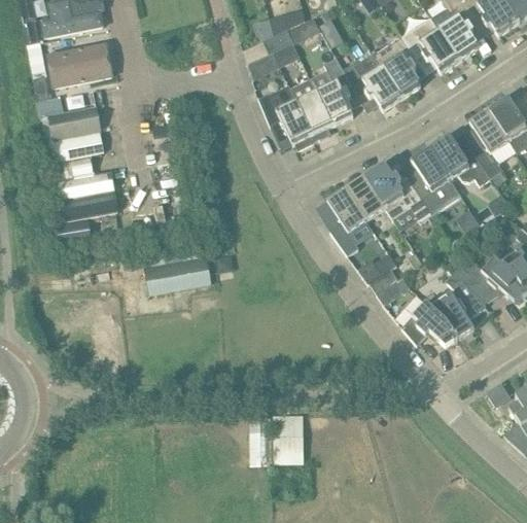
[(19,0),(23,23),(31,21),(34,21),(36,20),(32,0),(19,0)]
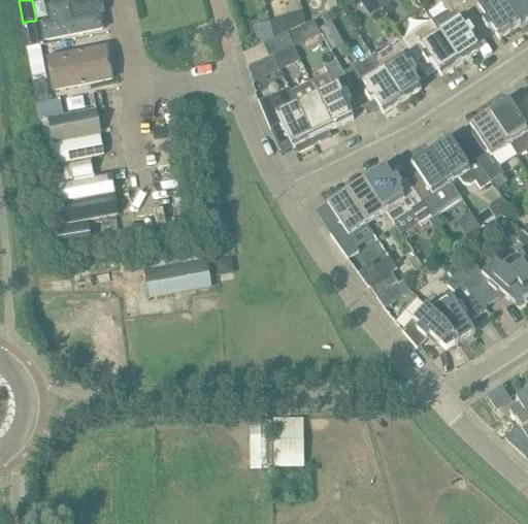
[(40,21),(43,38),(103,27),(99,10),(103,9),(101,0),(68,0),(47,4),(51,19),(40,21)]
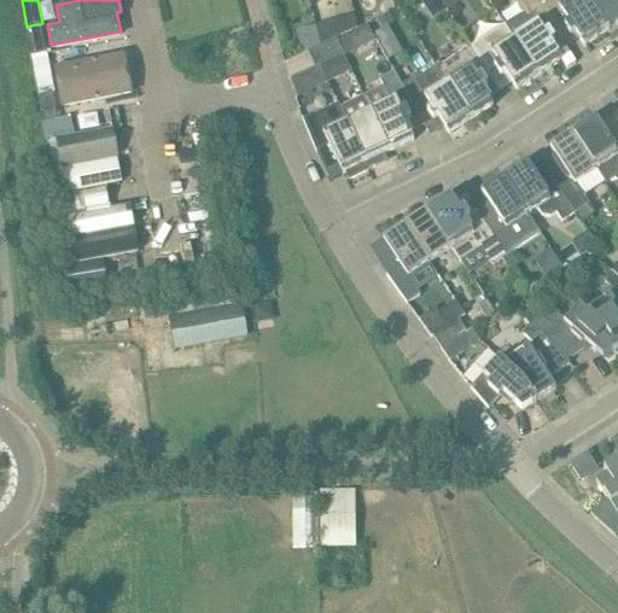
[(383,0),(380,5),(382,12),(394,9),(392,0),(383,0)]
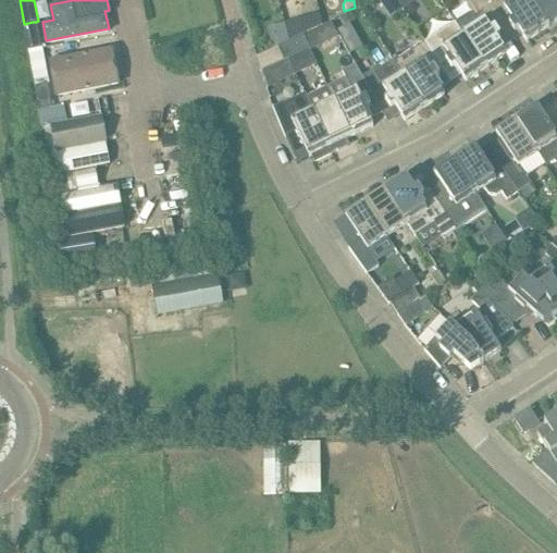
[(390,14),(401,7),(397,0),(381,0),(390,14)]
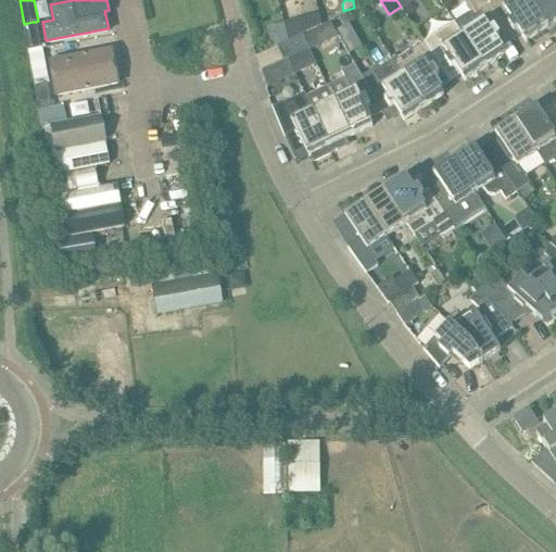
[(498,21),(484,0),(465,0),(471,10),(455,21),(484,65),(504,52),(488,28),(498,21)]
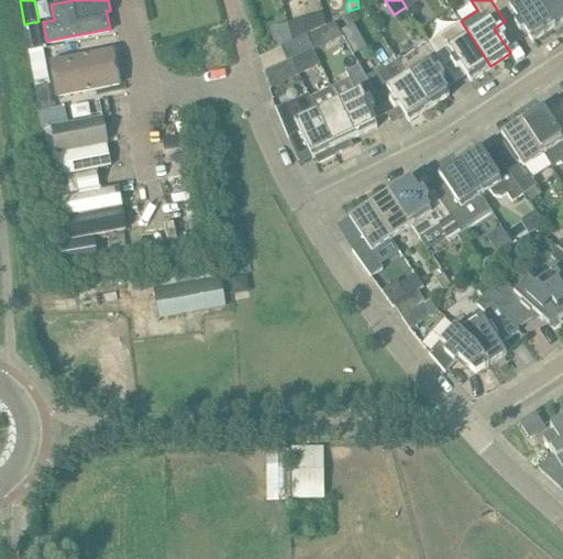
[(551,25),(534,0),(490,0),(505,21),(516,14),(531,39),(551,25)]
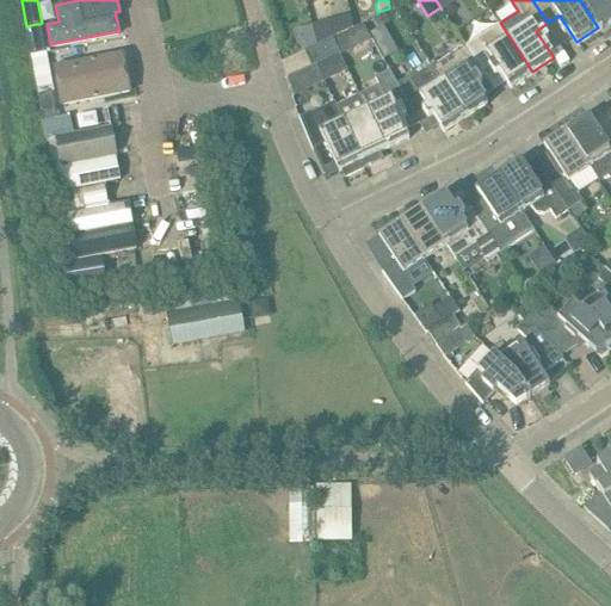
[(580,0),(598,28),(610,19),(610,0),(580,0)]
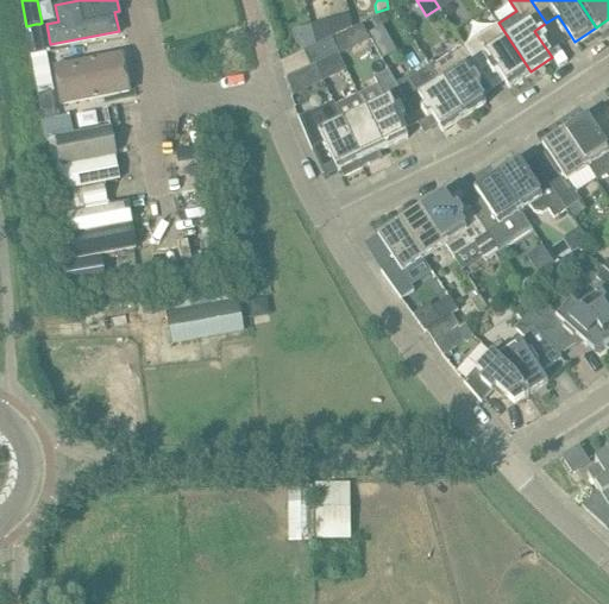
[(316,42),(331,35),(352,24),(350,12),(311,21),(316,42)]
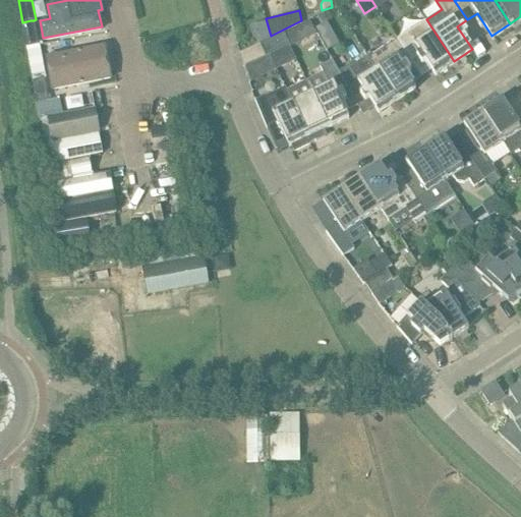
[(436,73),(454,61),(426,19),(425,17),(397,37),(411,57),(420,51),(436,73)]
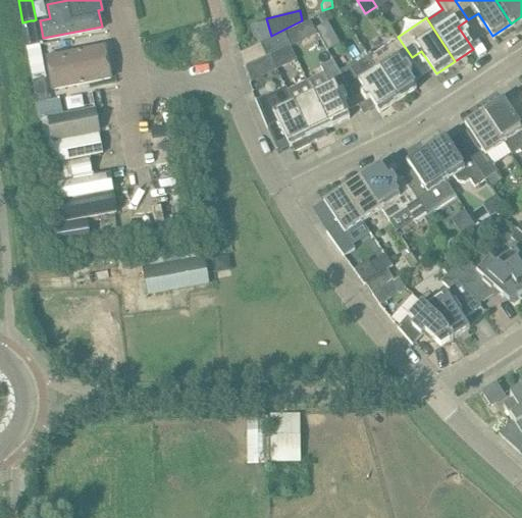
[(264,20),(249,24),(254,40),(269,35),(264,20)]
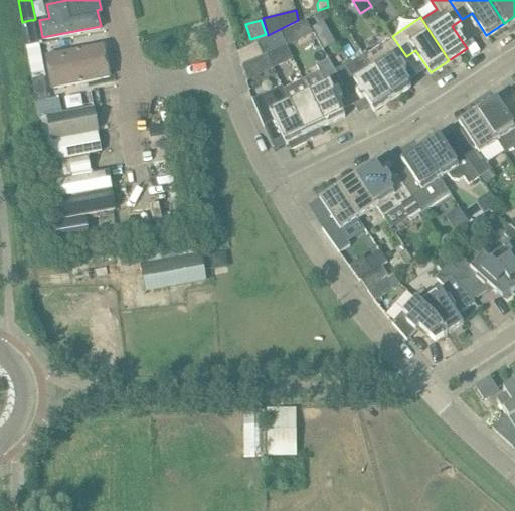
[(291,25),(281,30),(287,42),(287,43),(297,39),(291,25)]
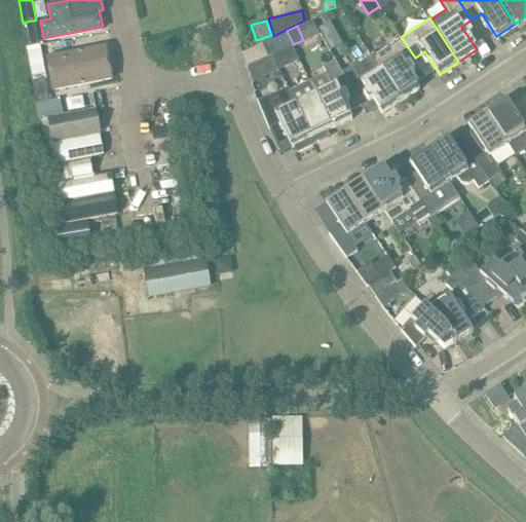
[(286,30),(273,36),(262,41),(268,54),(271,52),(271,53),(293,43),(287,31),(286,30)]
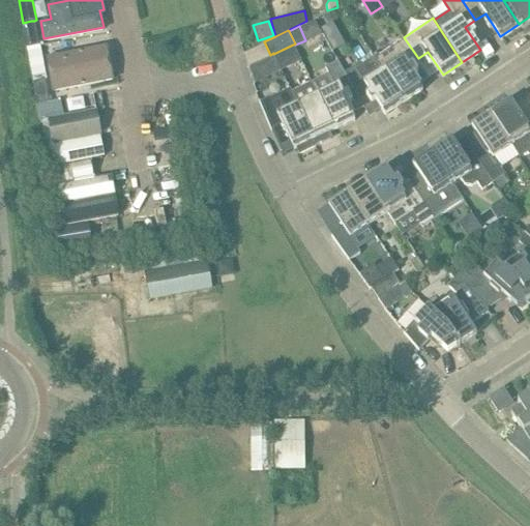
[(418,58),(404,37),(375,56),(404,99),(422,88),(408,65),(418,58)]
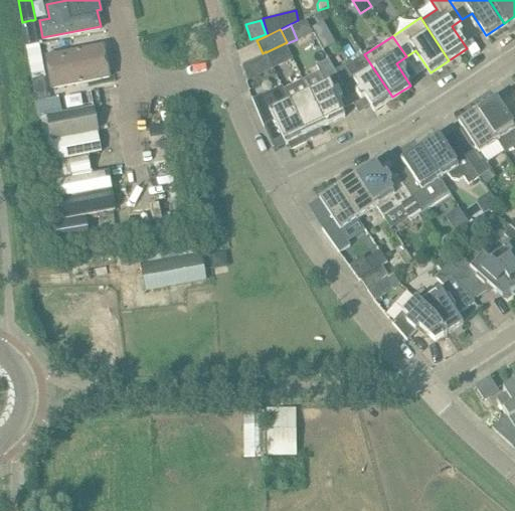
[(34,42),(26,44),(33,76),(40,75),(44,74),(45,74),(39,41),(38,42),(34,42)]
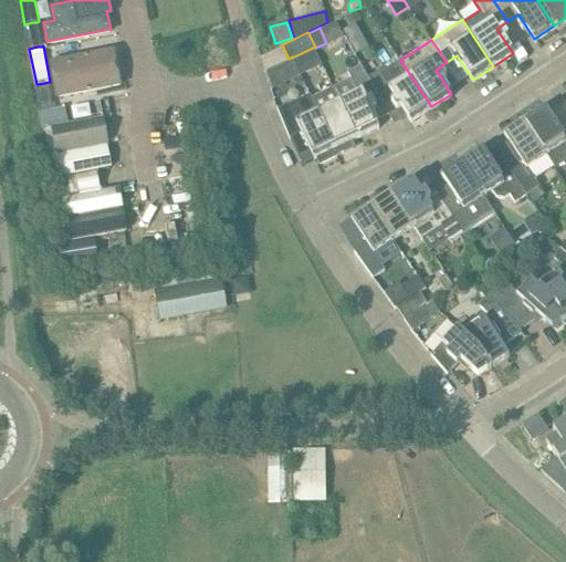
[(50,61),(56,94),(119,82),(114,49),(50,61)]
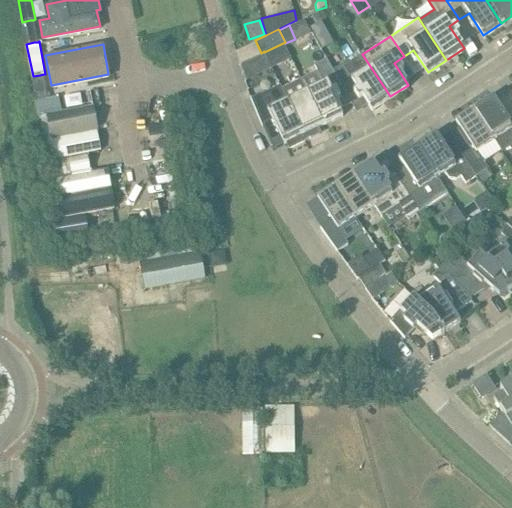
[(332,68),(342,84),(347,93),(357,86),(372,108),(390,96),(362,54),(361,52),(343,63),(342,62),(332,68)]
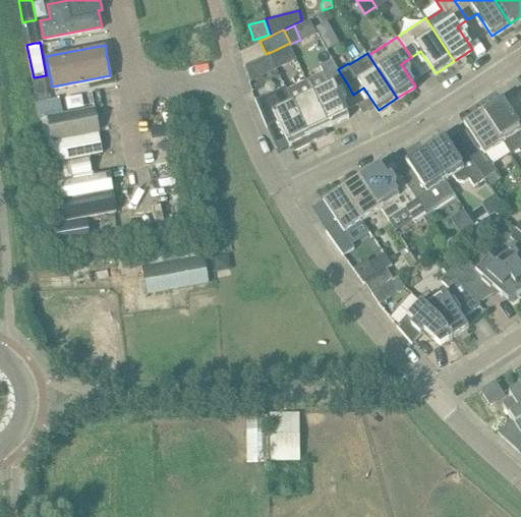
[(348,85),(338,69),(332,58),(320,64),(323,70),(306,77),(329,124),(348,115),(337,91),(348,85)]
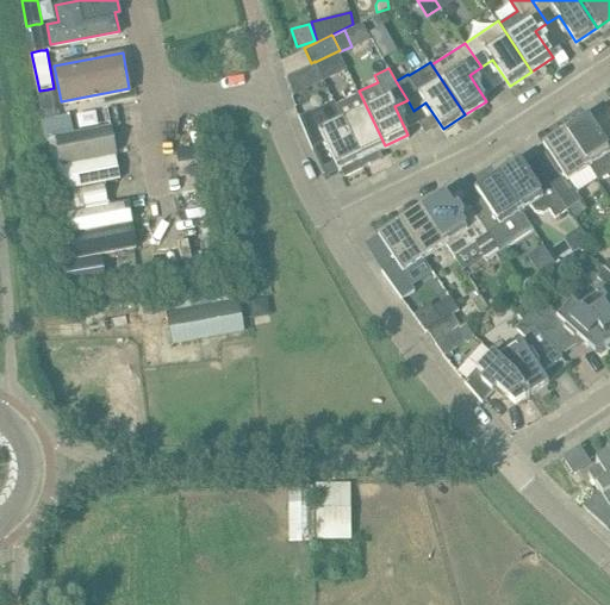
[(385,145),(359,91),(335,103),(365,163),(381,155),(378,149),(385,145)]
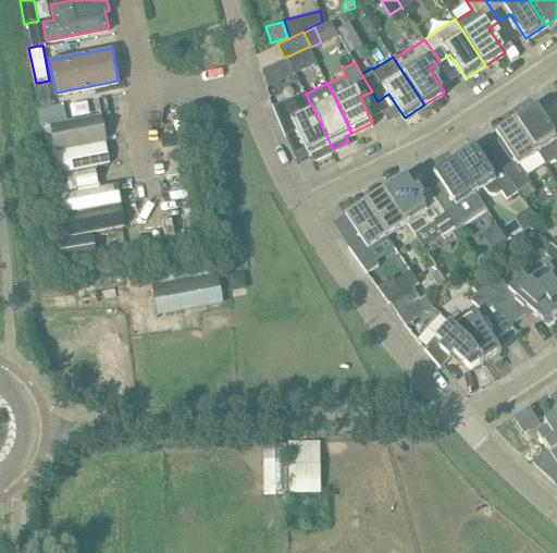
[(333,149),(306,94),(305,91),(285,100),(284,99),(272,105),(284,134),(296,127),(309,154),(313,151),(316,158),(333,149)]
